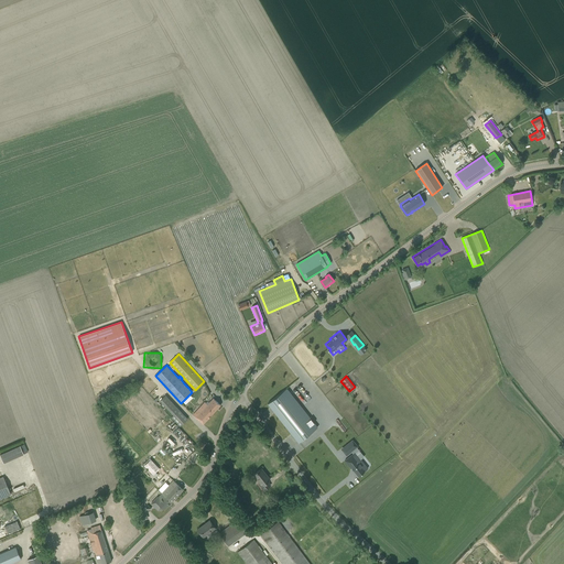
[(268,403),(299,442),(317,427),(286,389),(268,403)]
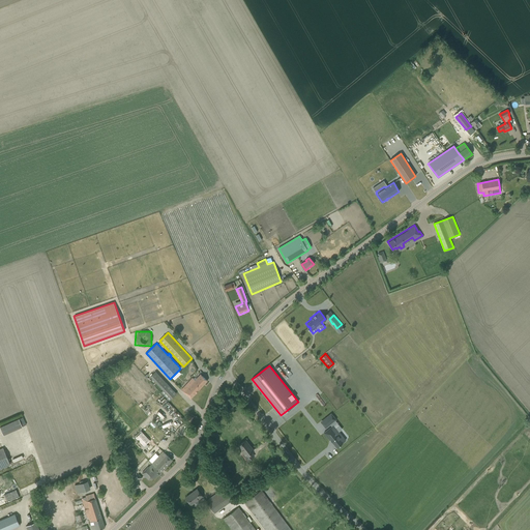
[(181,390),(190,399),(207,381),(200,374),(195,380),(193,378),(181,390)]
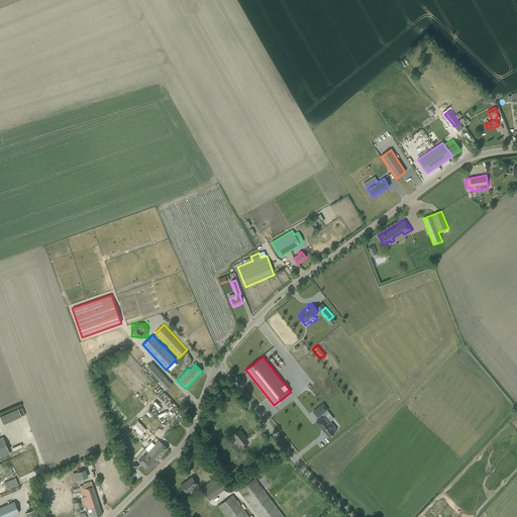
[(159,381),(158,382),(165,390),(172,384),(165,376),(159,381)]
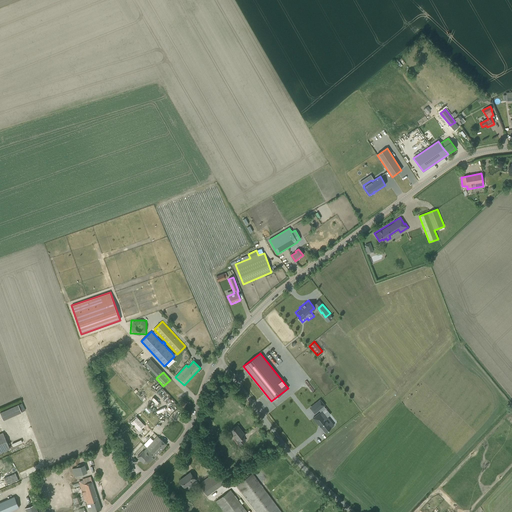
[(319,409),(325,404),(320,398),(314,402),(319,409)]
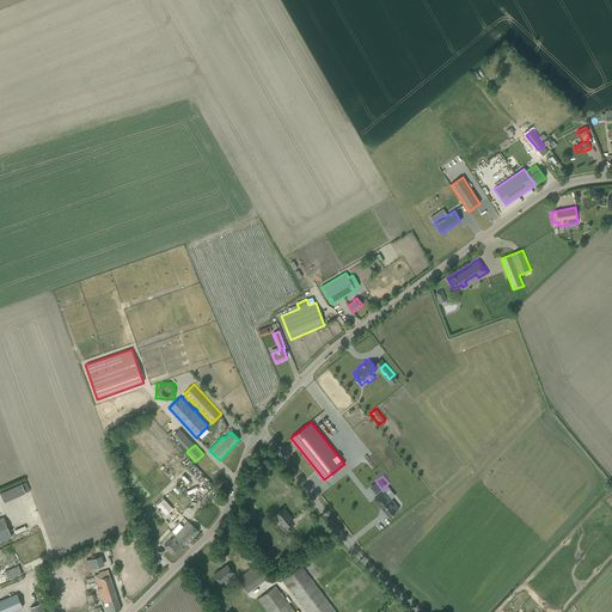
[(22,483),(0,493),(0,494),(4,502),(25,493),(22,483)]
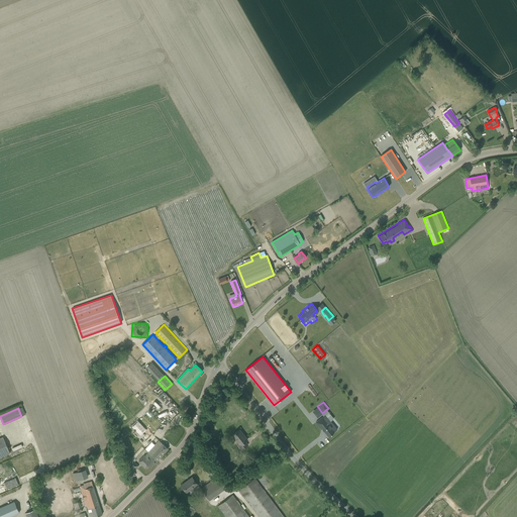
[(331,423),(324,414),(315,421),(321,428),(323,427),(328,435),(337,428),(332,422),(331,423)]
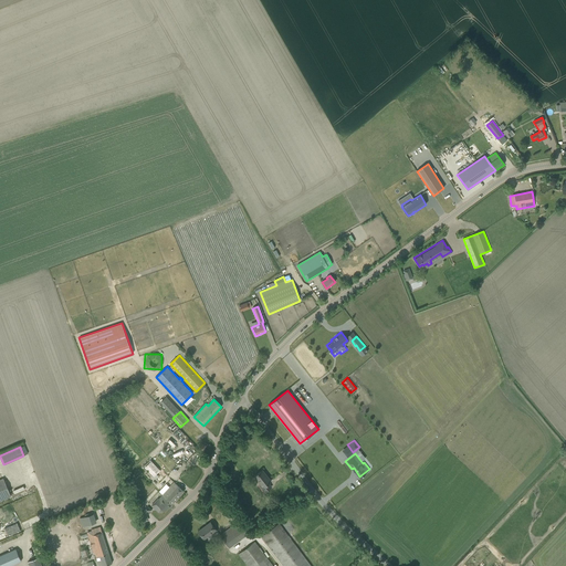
[(153,477),(160,471),(149,459),(143,465),(153,477)]
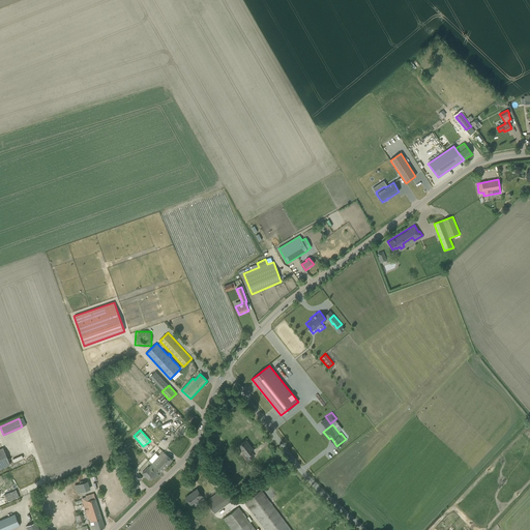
[(244,453),(243,454),(248,461),(254,457),(252,452),(254,450),(245,440),(238,445),(244,453)]
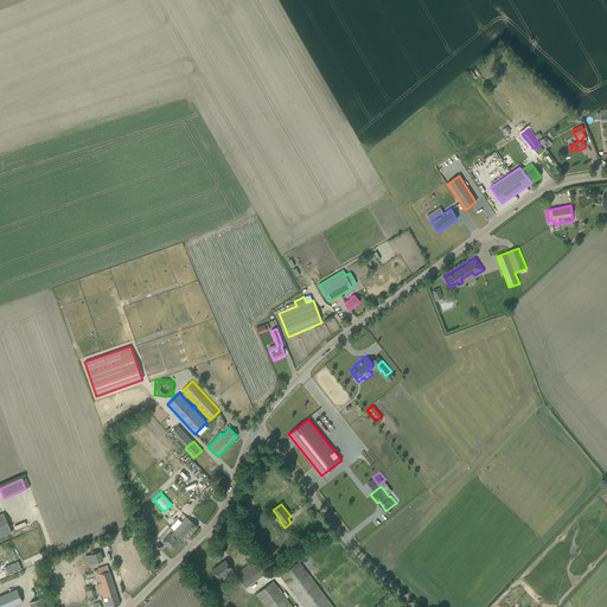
[(4,512),(0,513),(0,536),(12,532),(4,512)]
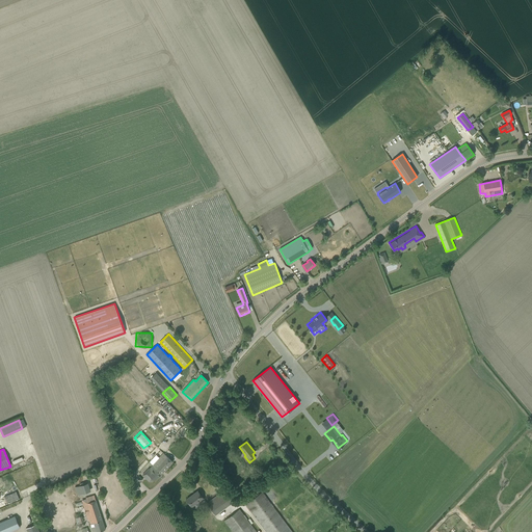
[(163,453),(153,466),(161,474),(173,461),(163,453)]
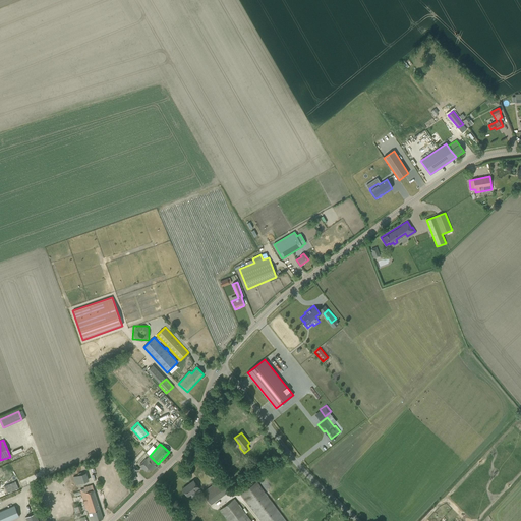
[(152,470),(158,464),(150,456),(140,465),(145,470),(147,471),(149,468),(152,470)]
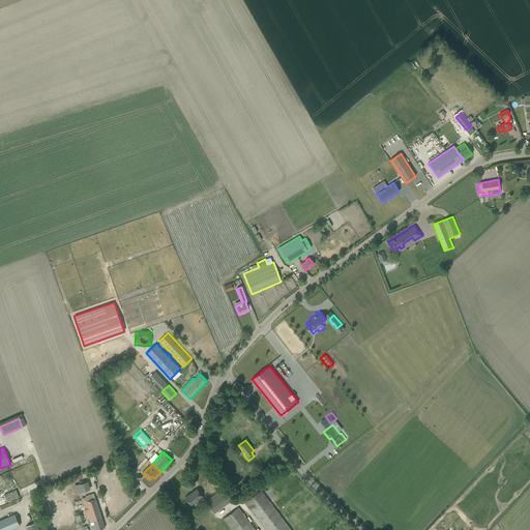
[(262,475),(269,470),(267,467),(257,474),(259,478),(263,476),(262,475)]
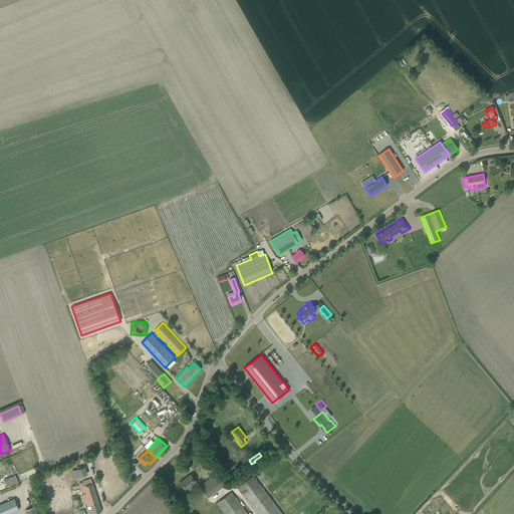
[(124,466),(127,474),(134,473),(132,468),(133,468),(137,463),(132,458),(124,466)]
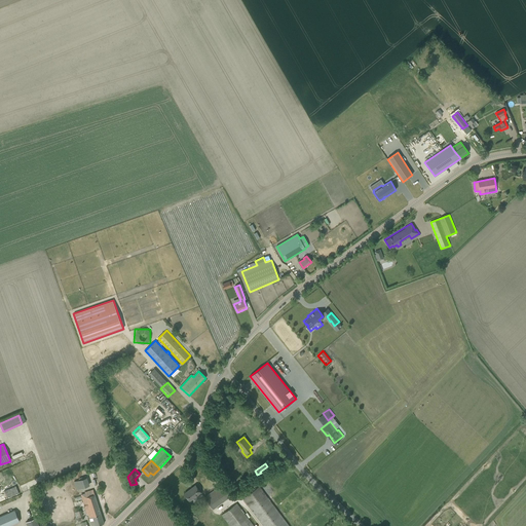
[(204,497),(214,509),(230,496),(222,484),(204,497)]
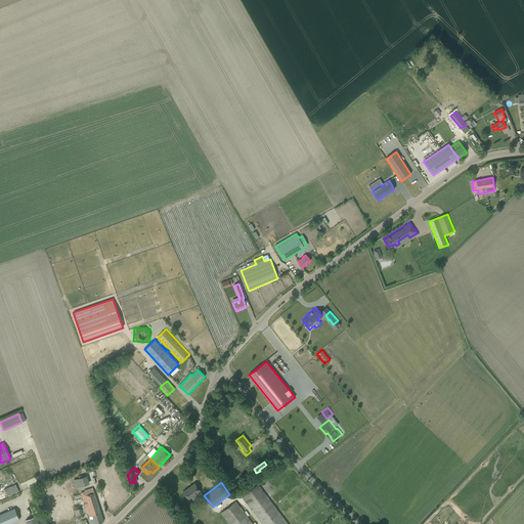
[(183,491),(188,498),(192,495),(195,494),(197,495),(201,491),(198,487),(194,483),(183,491)]
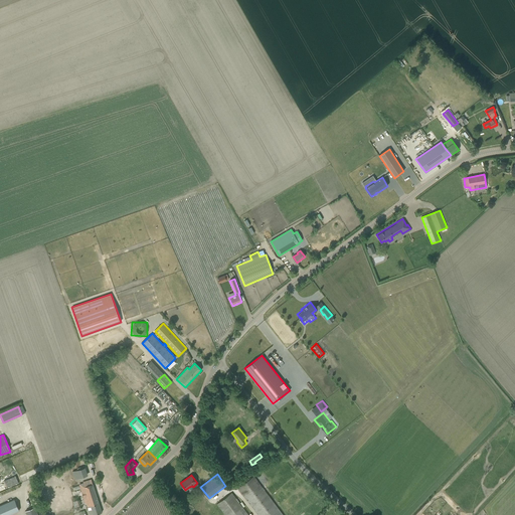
[(283,514),(253,476),(237,488),(258,514),(283,514)]
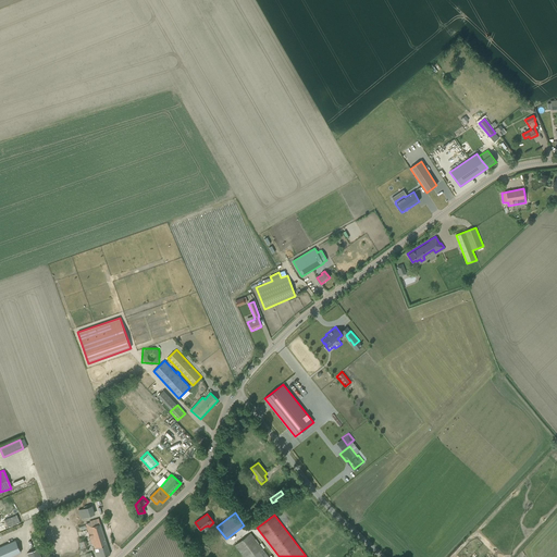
[(100,556),(110,554),(98,518),(90,521),(90,522),(86,524),(93,544),(94,544),(97,556),(100,556)]
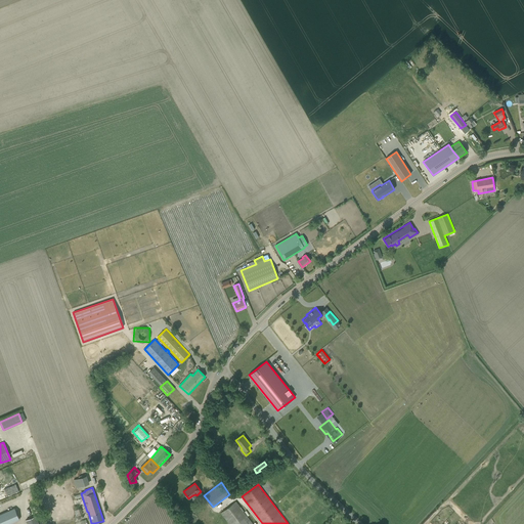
[(115,489),(105,492),(110,505),(114,504),(113,498),(117,496),(115,489)]
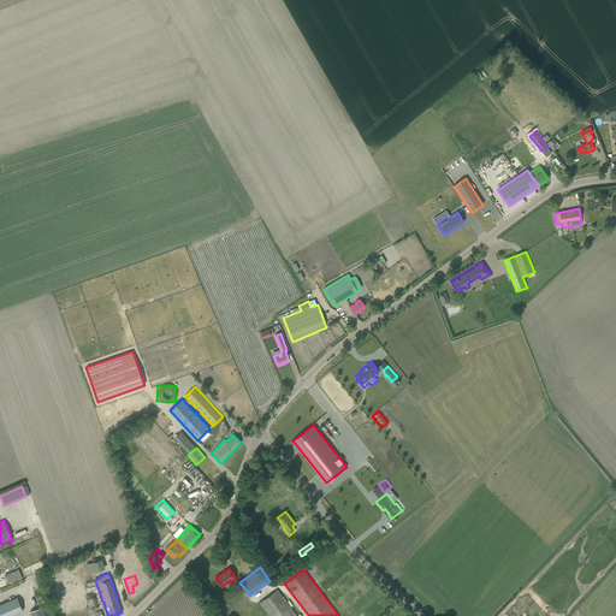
[(296,615),(294,611),(277,590),(260,602),(270,615),(296,615)]
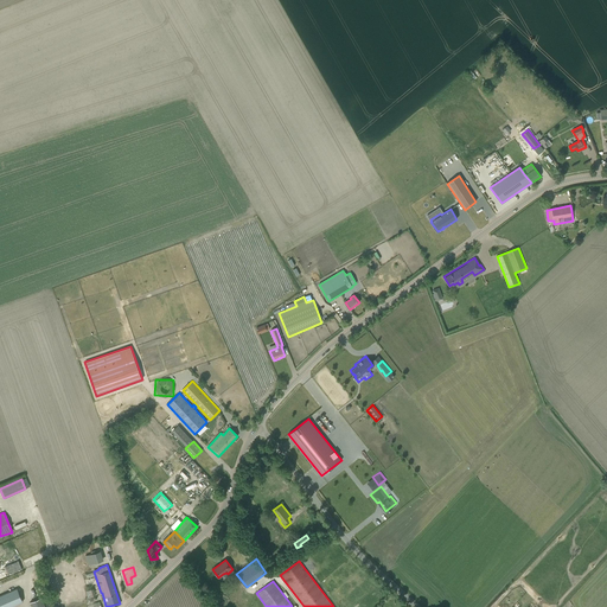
[(0,595),(0,606),(8,606),(23,602),(17,588),(0,595)]
